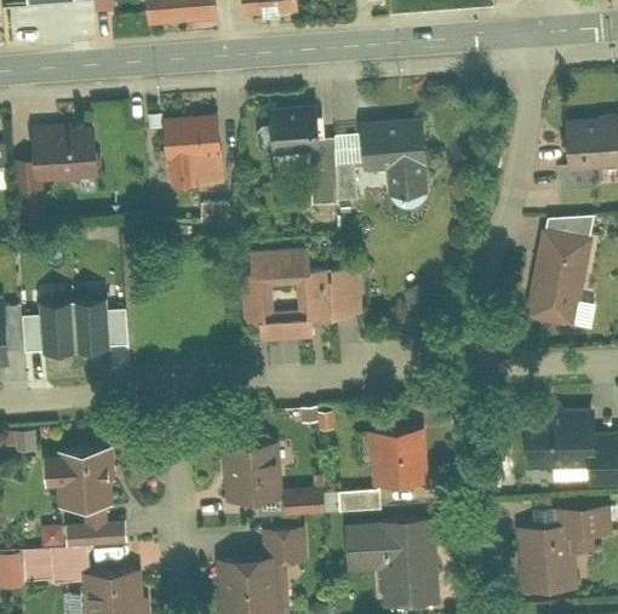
[(21,0),(23,12),(73,7),(72,0),(21,0)]
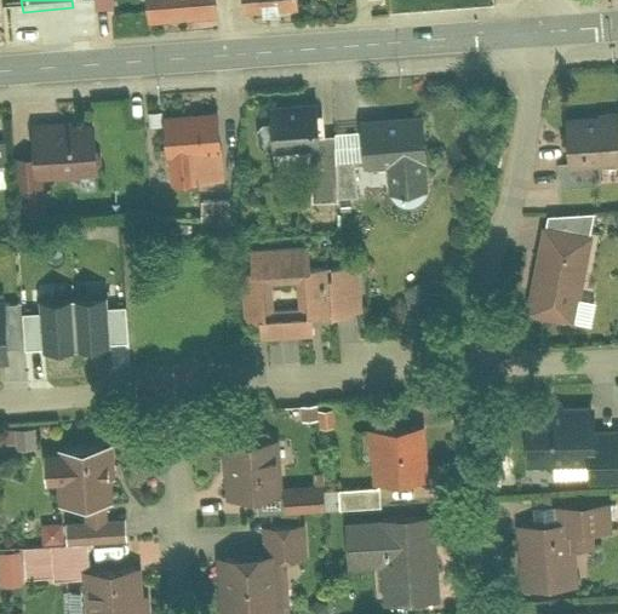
[(112,0),(93,0),(93,17),(113,17),(112,0)]
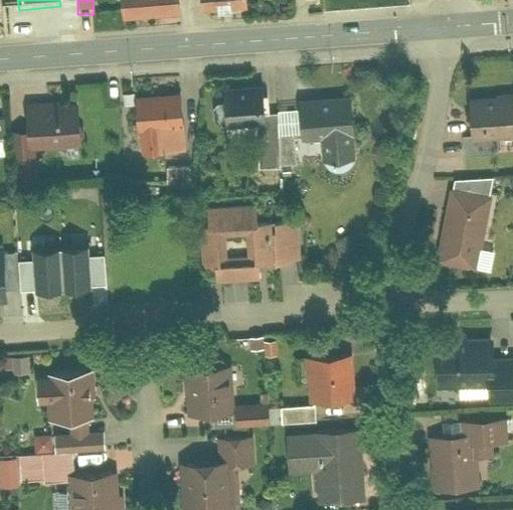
[(180,16),(179,0),(121,0),(123,19),(180,16)]
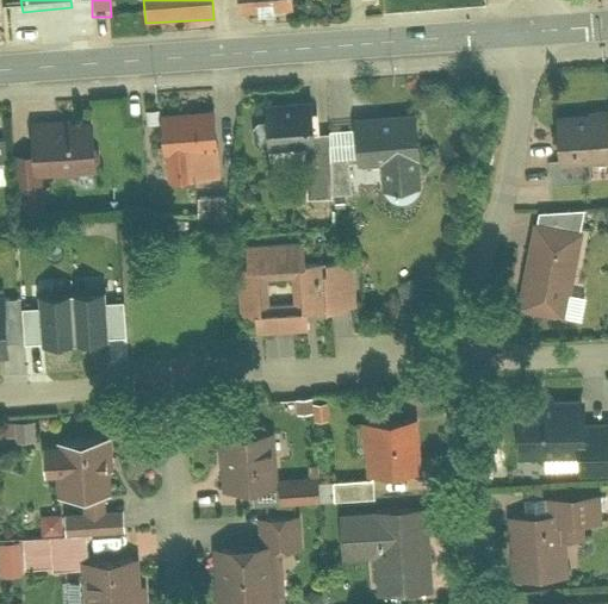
[(239,0),(240,12),(293,10),(292,0),(239,0)]
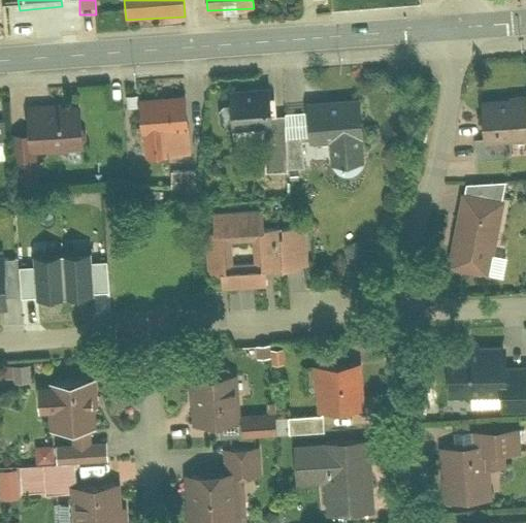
[(273,91),(230,92),(231,120),(263,119),(274,119),(273,91)]
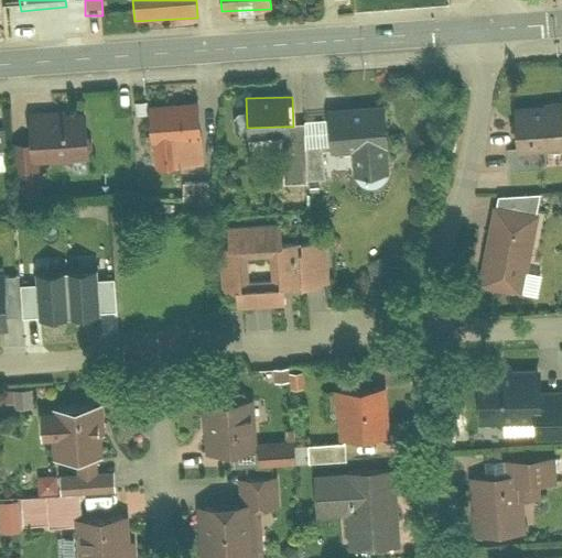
[(200,106),(148,109),(152,164),(203,161),(200,106)]
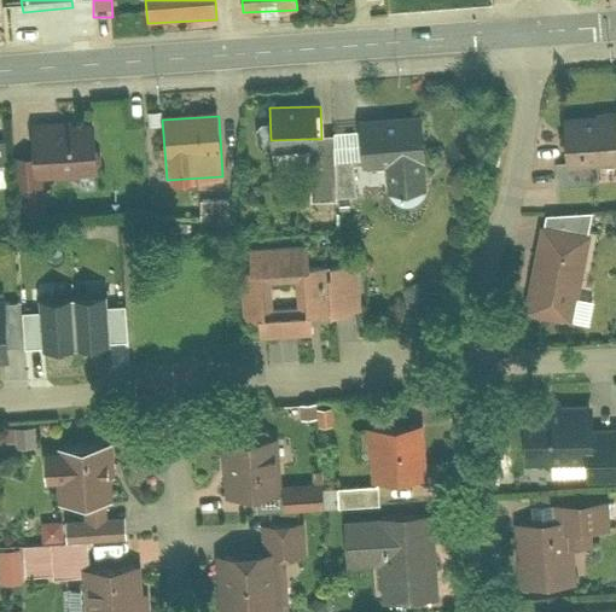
[(615,117),(565,121),(568,162),(568,167),(597,165),(615,163),(615,117)]
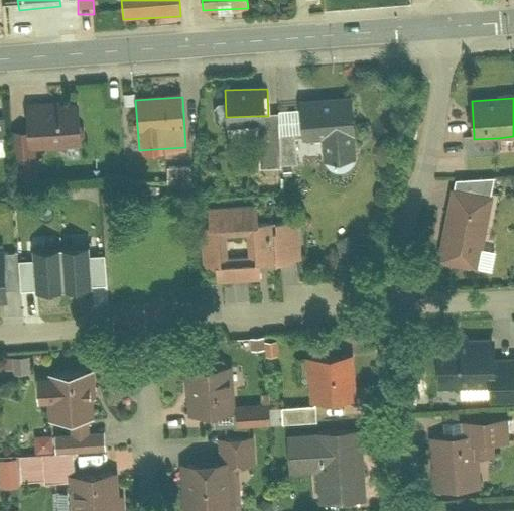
[(353,100),(299,104),(300,109),(301,138),(320,136),(322,163),(329,172),(340,173),(352,172),(357,161),(353,100)]
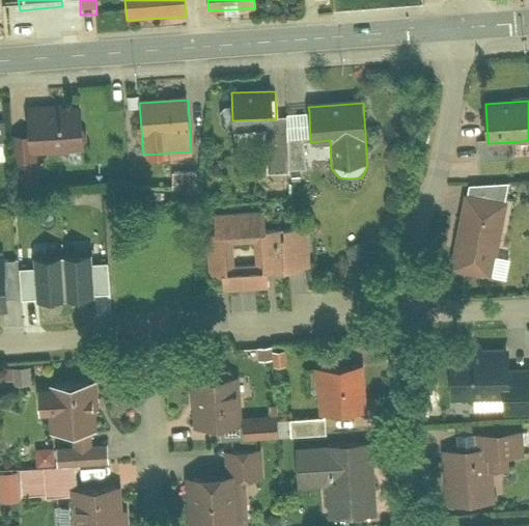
[(14,133),(18,187),(36,186),(33,153),(85,148),(82,106),(27,110),(28,132),(14,133)]
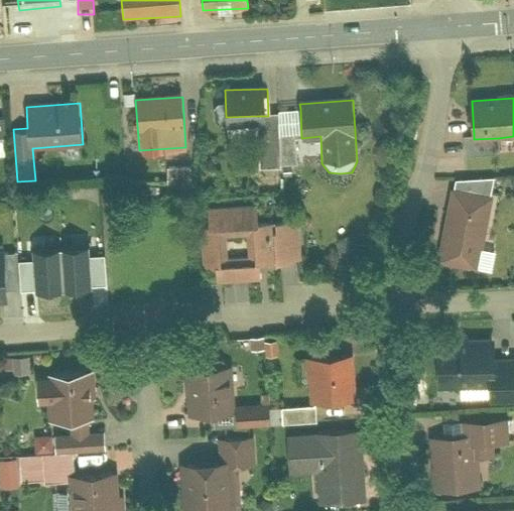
[(301,138),(300,109),(277,111),(277,115),(277,168),(295,168),(294,138),(301,138)]
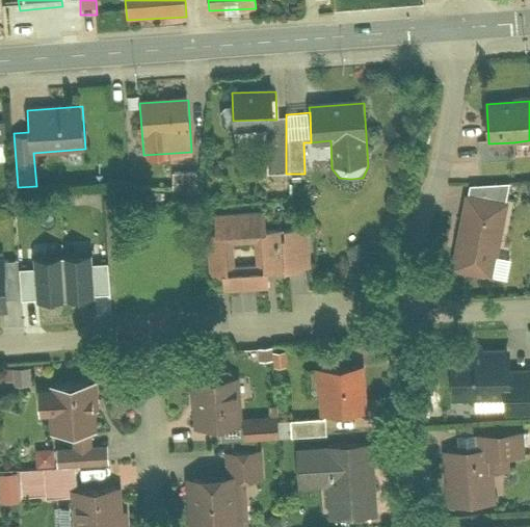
[(286,119),(276,120),(265,120),(267,174),(286,174),(286,119)]
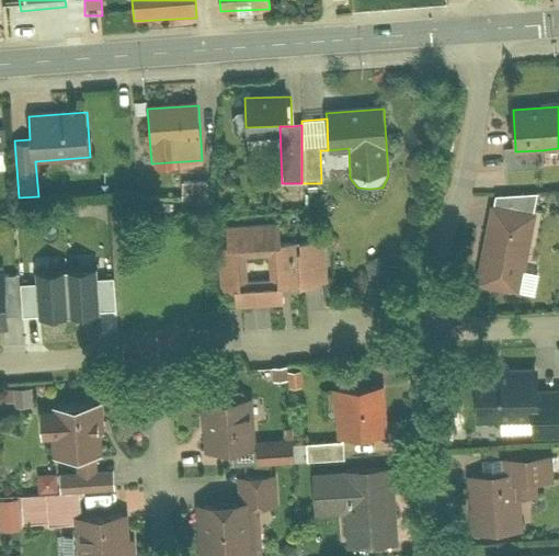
[(515,151),(515,147),(504,148),(505,170),(543,168),(542,150),(515,151)]
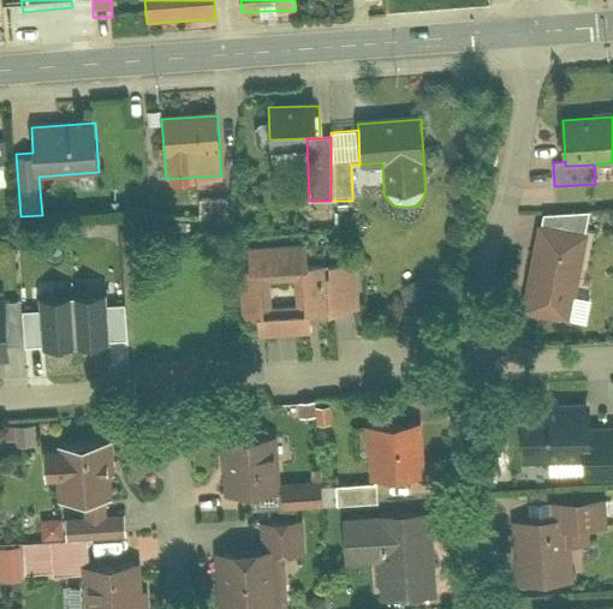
[(222,203),(198,203),(198,234),(224,234),(222,203)]
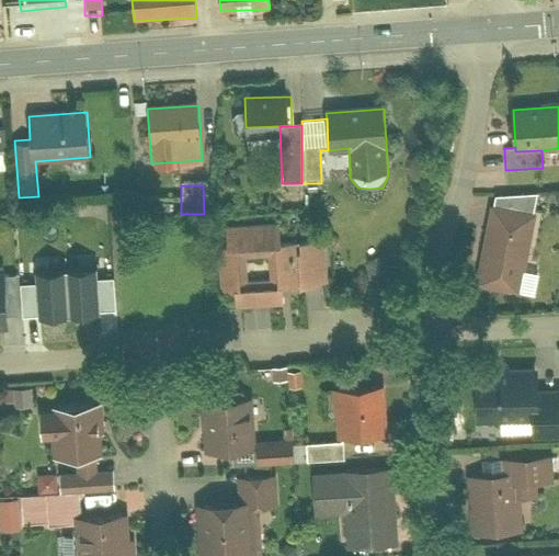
[(495,196),(492,210),(533,216),(535,195),(495,196)]
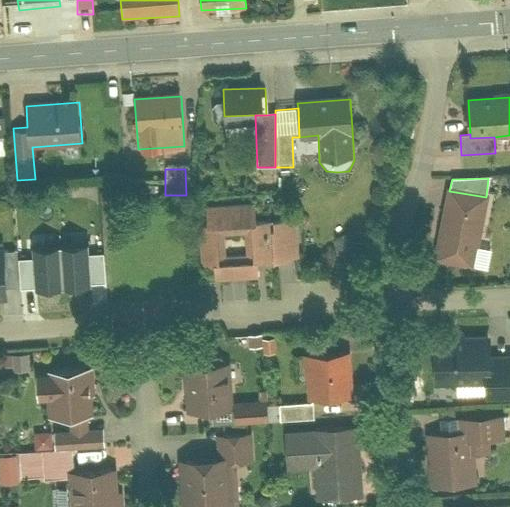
[(444,190),(431,263),(473,271),(478,245),(481,246),(490,198),(486,197),(449,191),(444,190)]
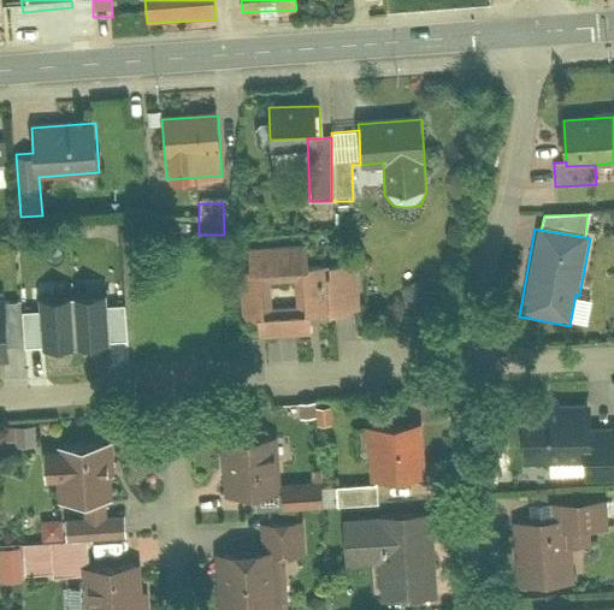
[(356,317),(353,266),(305,268),(303,248),(232,253),(238,345),(311,341),(308,320),(356,317)]
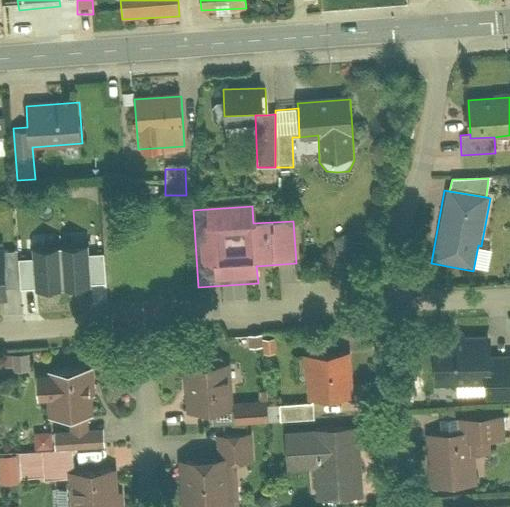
[(0,303),(8,303),(6,253),(0,253),(0,303)]
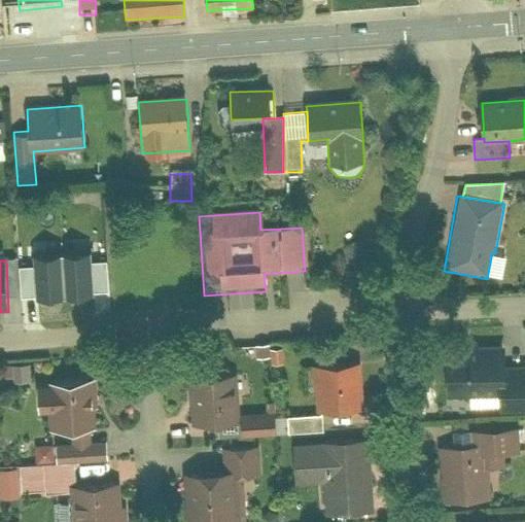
[(271,345),(254,346),(255,359),(270,358),(270,364),(282,364),(281,349),(271,349),(271,345)]
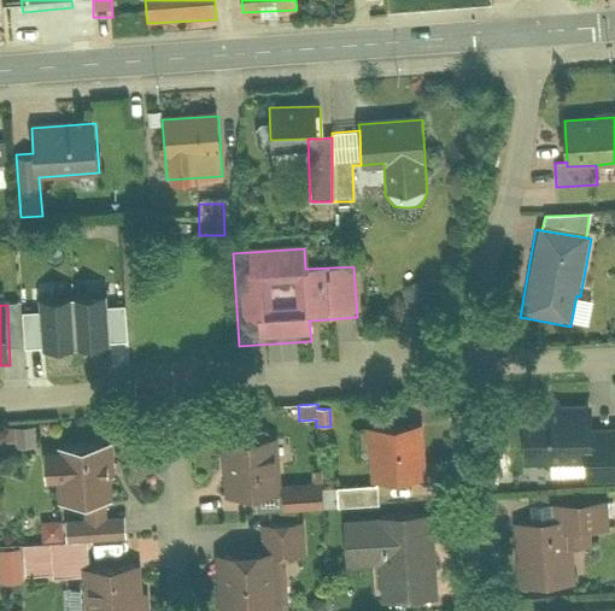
[(522,411),(526,464),(584,462),(585,477),(614,475),(614,435),(592,438),(591,407),(522,411)]
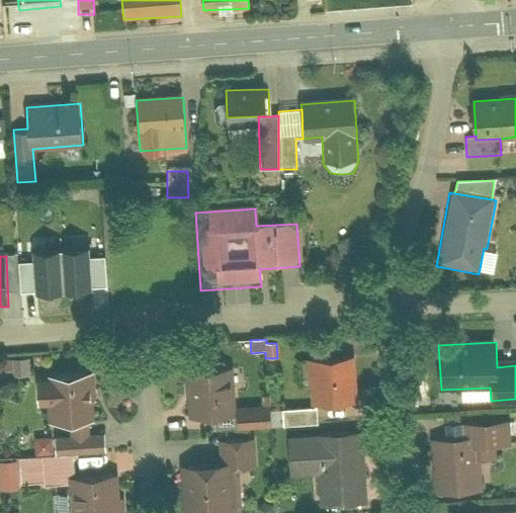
[(354,360),(309,364),(311,403),(356,400),(354,360)]
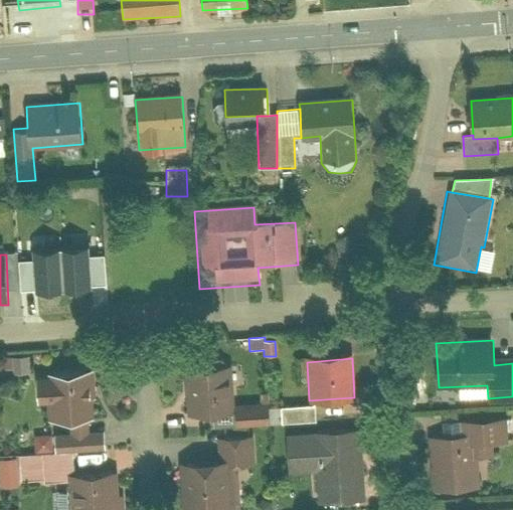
[(229,364),(184,367),(187,415),(233,411),(233,408),(229,364)]
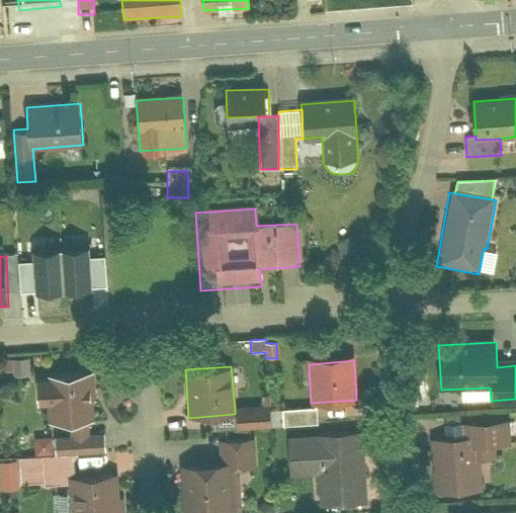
[(95,421),(94,373),(48,374),(48,383),(36,383),(36,404),(48,404),(48,422),(95,421)]
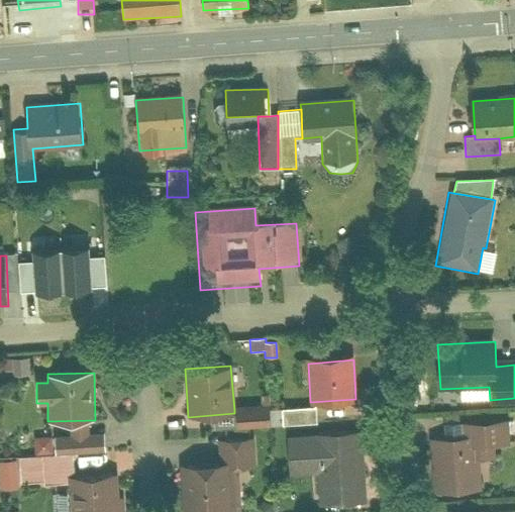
[(316,407),(281,409),(282,425),(317,424),(316,407)]
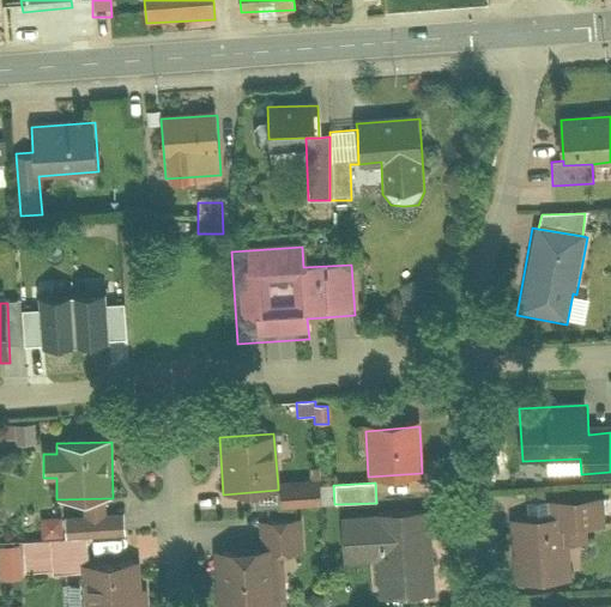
[(278,486),(278,490),(279,510),(322,508),(320,484),(278,486)]
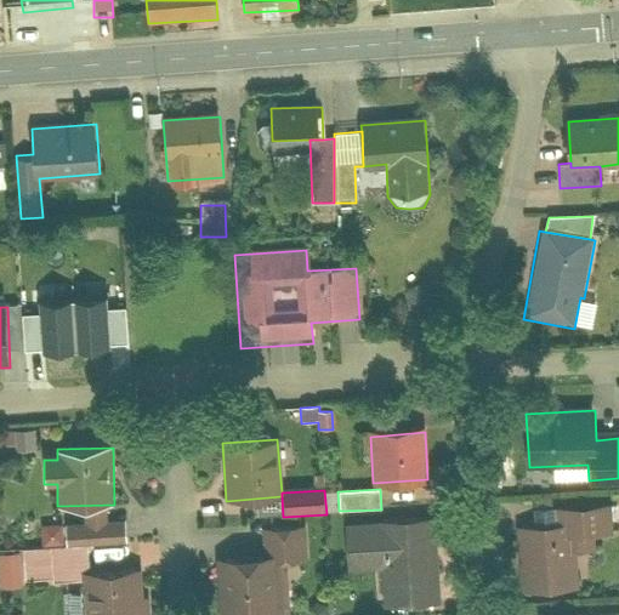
[(560,523),(522,525),(526,591),(584,588),(581,551),(594,551),(592,535),(609,534),(608,504),(558,506),(560,523)]
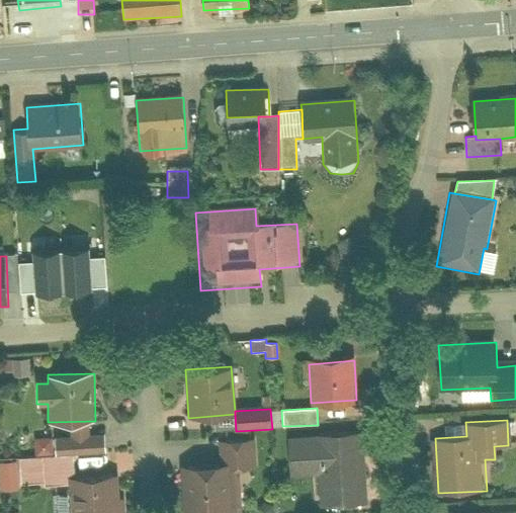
[(54,437),(55,455),(104,453),(104,435),(88,436),(88,421),(69,422),(69,437),(54,437)]
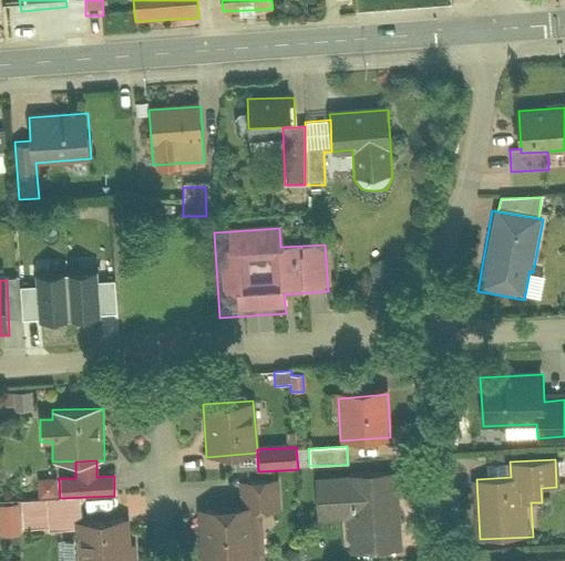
[(318,477),(320,519),(352,517),(355,554),(399,552),(394,473),(318,477)]
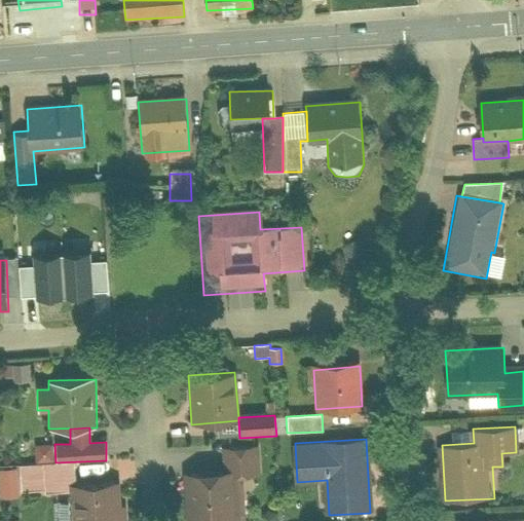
[(222,468),(186,470),(189,520),(245,520),(241,476),(259,475),(257,444),(220,447),(222,468)]
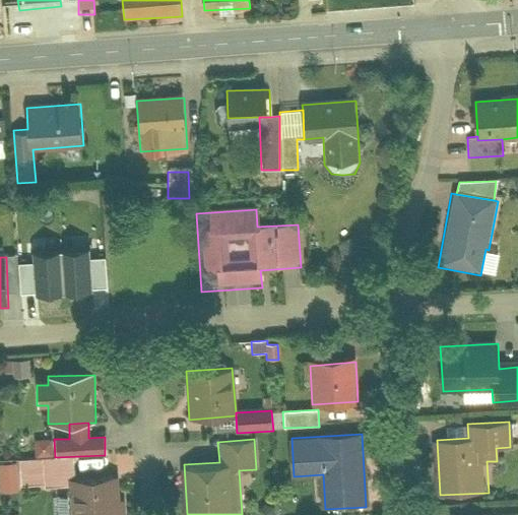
[(21,485),(69,485),(69,478),(74,477),(73,458),(21,461),(21,485)]
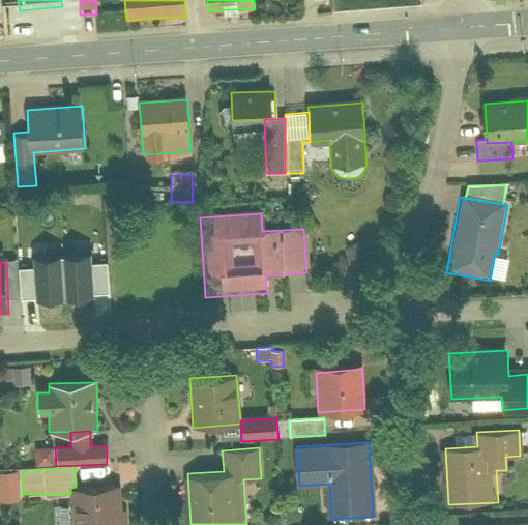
[(16,472),(0,473),(0,504),(17,503),(16,472)]
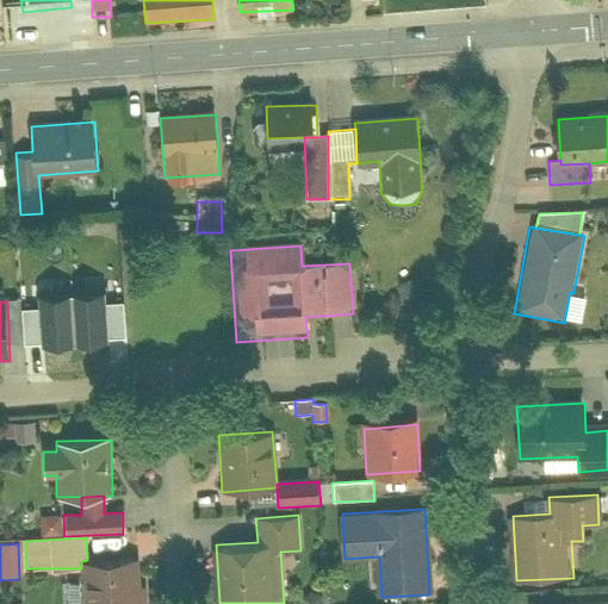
[(87,560),(81,561),(81,568),(82,603),(140,603),(138,559),(87,560)]
